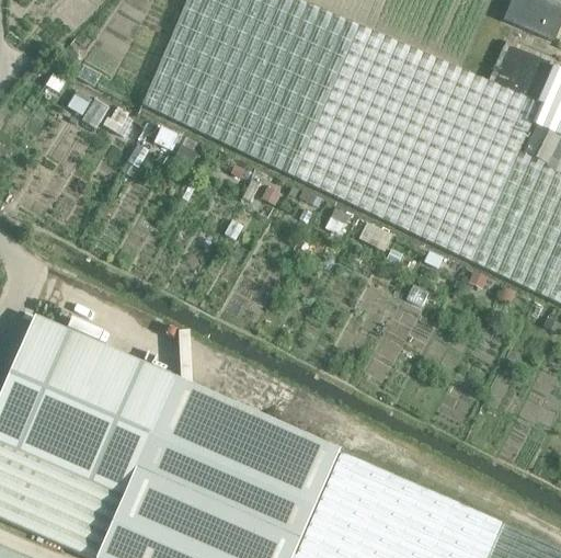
[(185,0),(141,103),(560,303),(560,111),(540,102),(302,0),(185,0)]
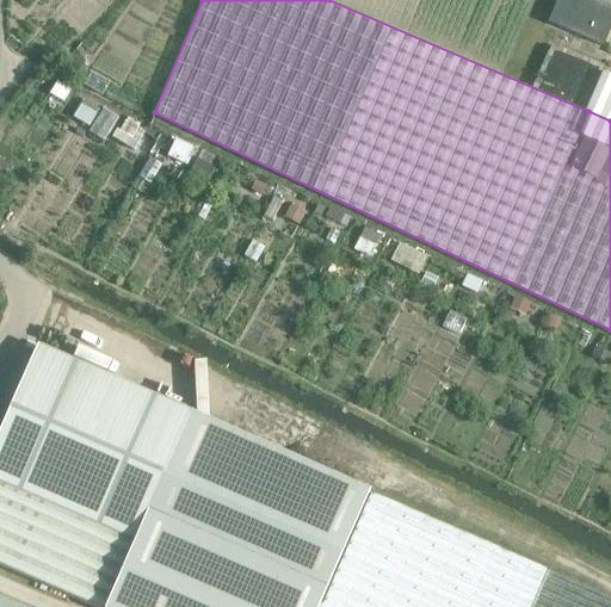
[(610,23),(610,5),(598,0),(568,0),(559,25),(603,44),(610,23)]
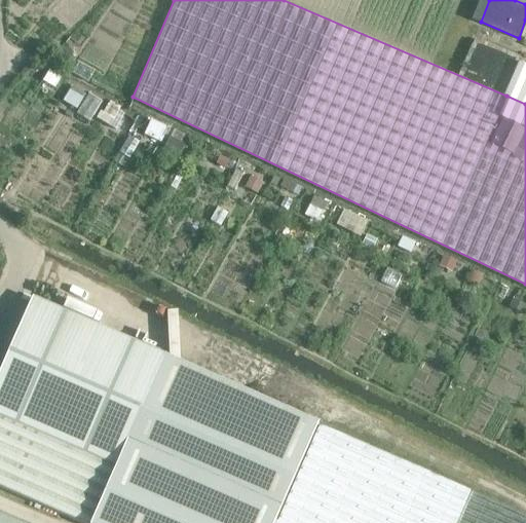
[(49,60),(60,67),(70,53),(60,46),(49,60)]
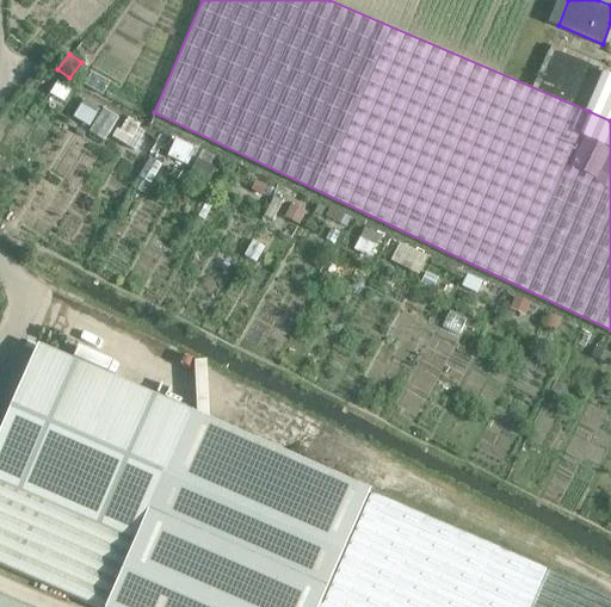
[(84,84),(105,92),(111,78),(88,69),(84,84)]
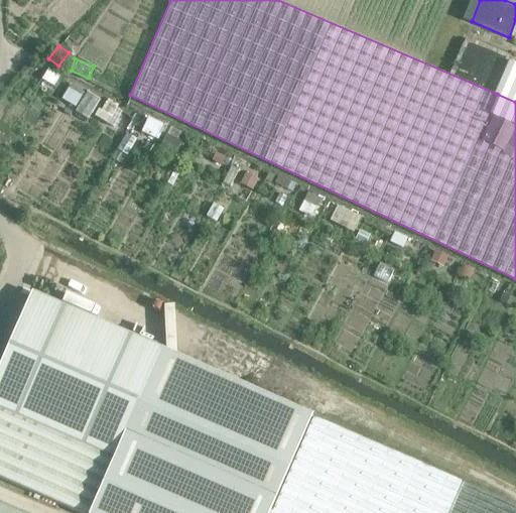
[(515,63),(511,61),(497,94),(515,102),(515,63)]
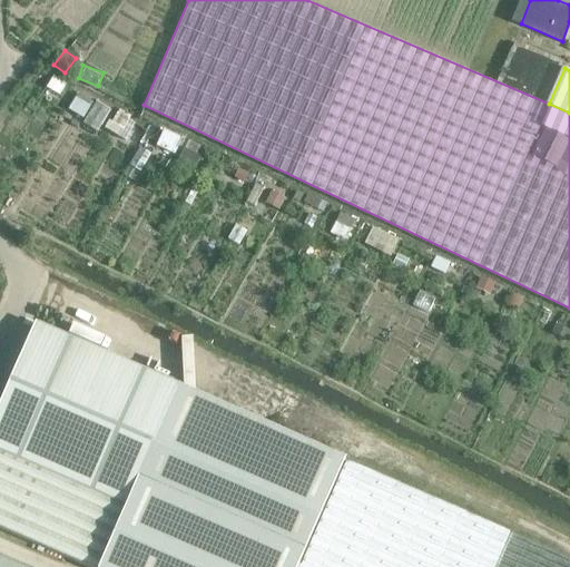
[(89,116),(96,99),(79,93),(72,109),(89,116)]
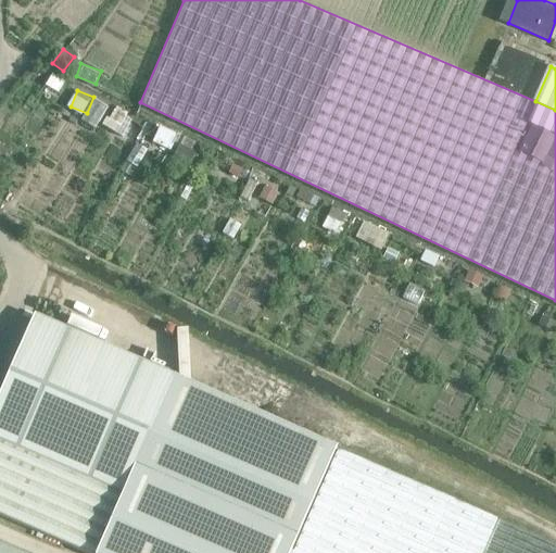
[(112,103),(97,97),(87,121),(102,127),(112,103)]
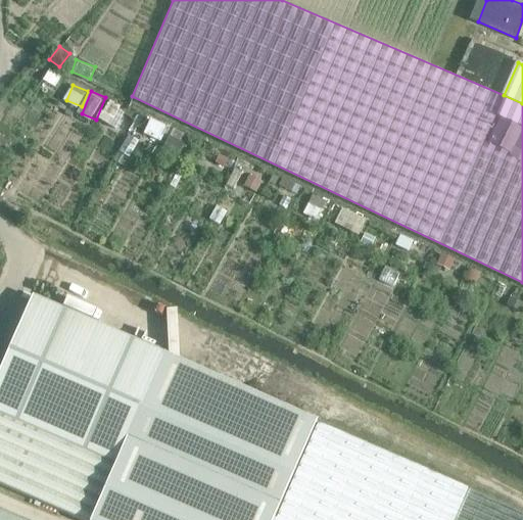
[(121,101),(111,97),(106,107),(102,105),(99,112),(114,120),(115,116),(126,122),(132,109),(120,103),(121,101)]
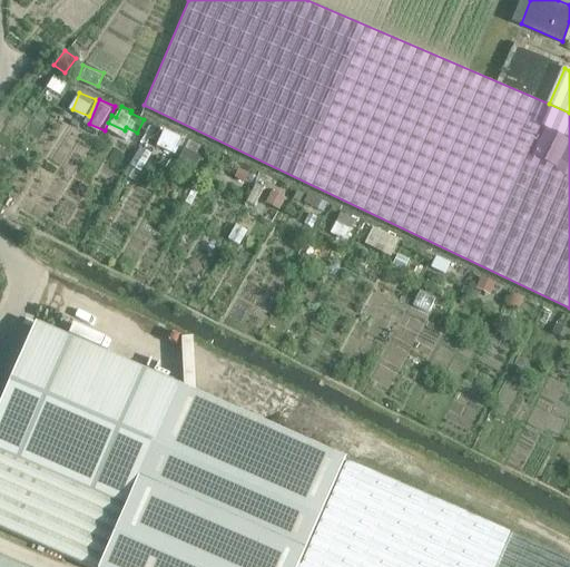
[(160,125),(149,119),(143,133),(155,138),(160,125)]
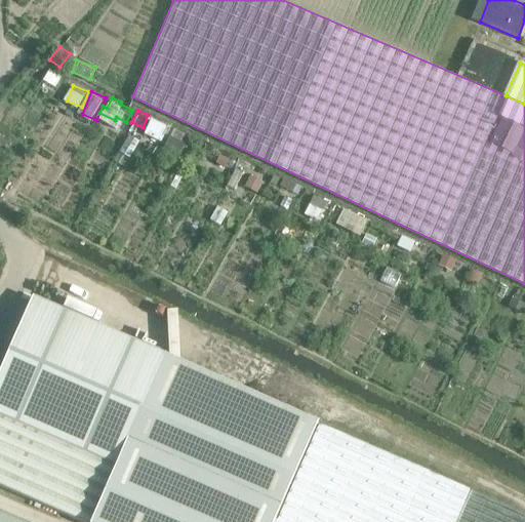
[(166,121),(149,113),(148,115),(143,127),(159,135),(166,121)]
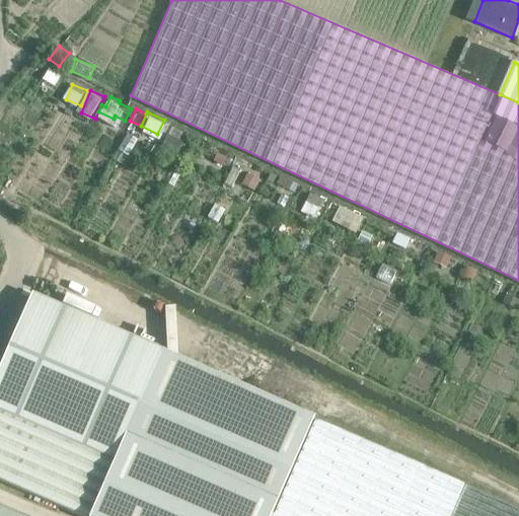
[(178,127),(168,122),(164,129),(174,134),(178,127)]
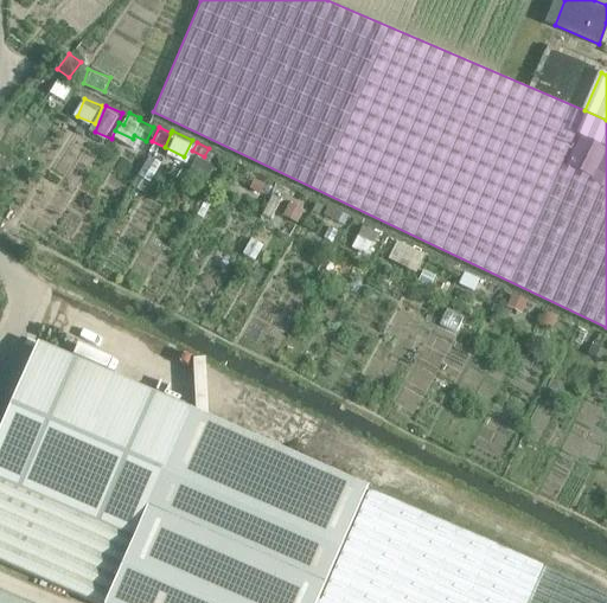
[(209,158),(204,156),(192,151),(183,170),(199,178),(209,158)]
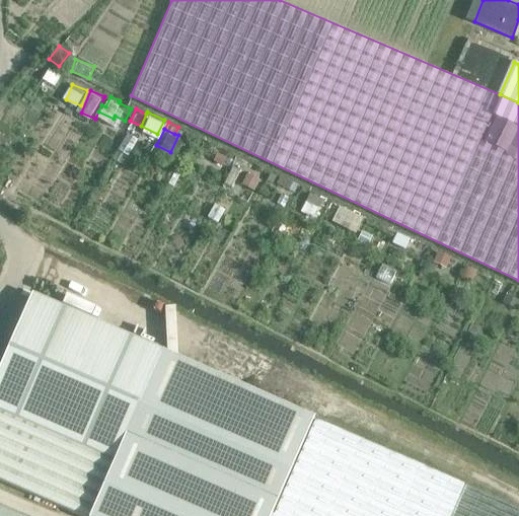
[(206,155),(213,159),(217,152),(210,148),(206,155)]
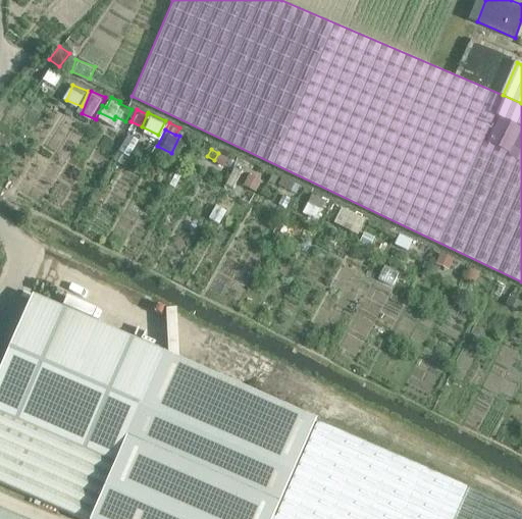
[(221,164),(225,157),(218,153),(214,160),(221,164)]
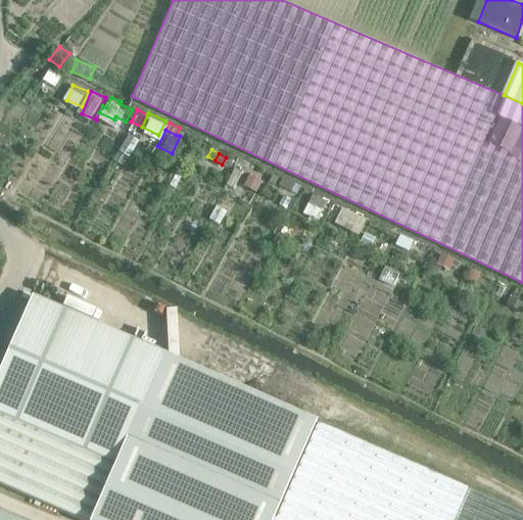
[(240,171),(250,176),(254,169),(244,163),(240,171)]
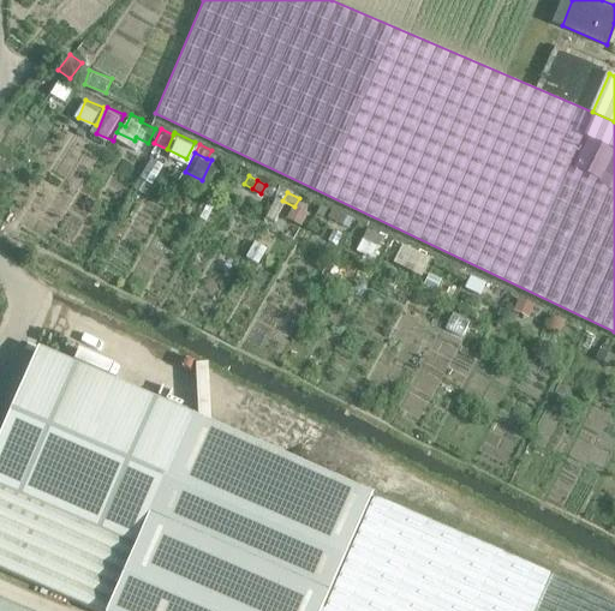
[(288,221),(294,210),(281,204),(276,215),(288,221)]
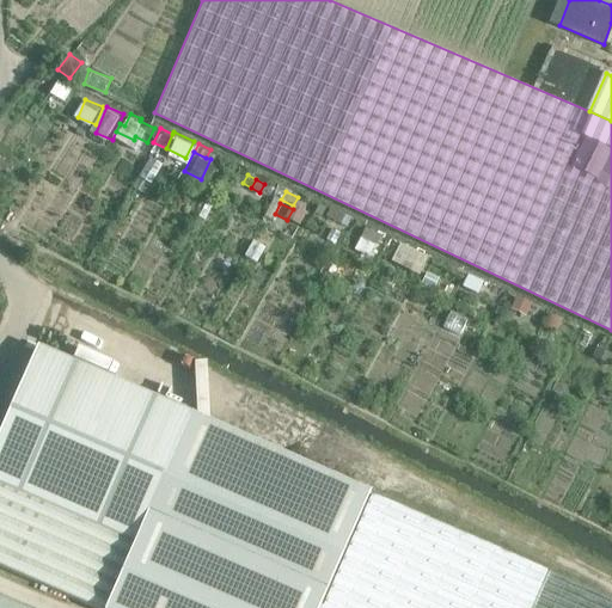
[(346,215),(326,204),(322,213),(341,223),(346,215)]
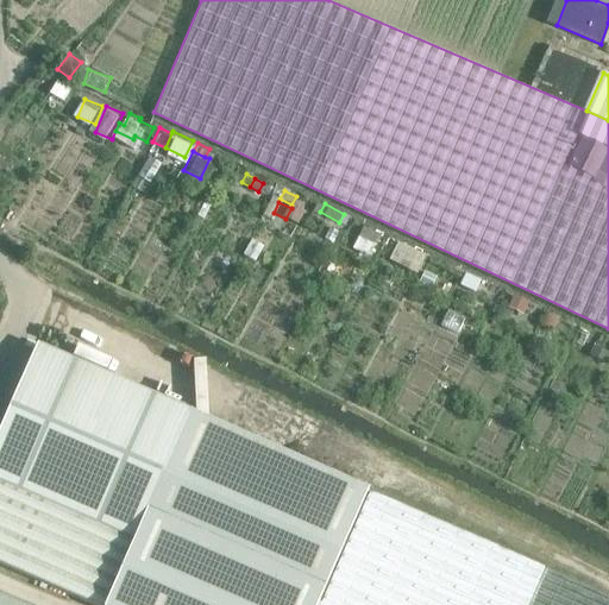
[(374,232),(359,224),(353,233),(369,241),(374,232)]
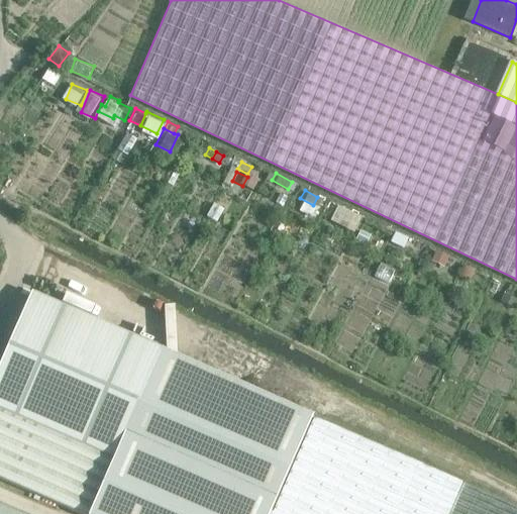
[(281,203),(285,194),(278,191),(274,200),(281,203)]
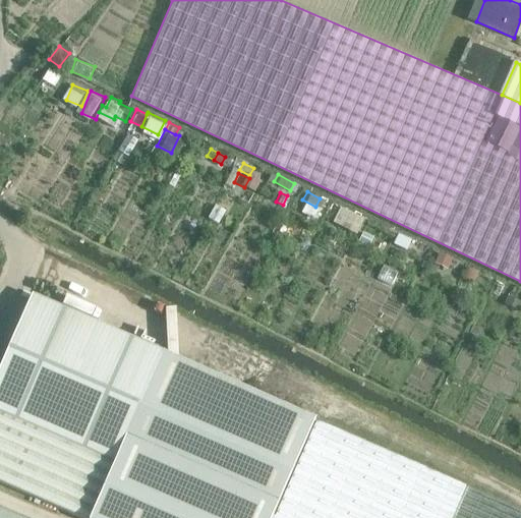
[(216,205),(209,216),(218,221),(224,209),(216,205)]
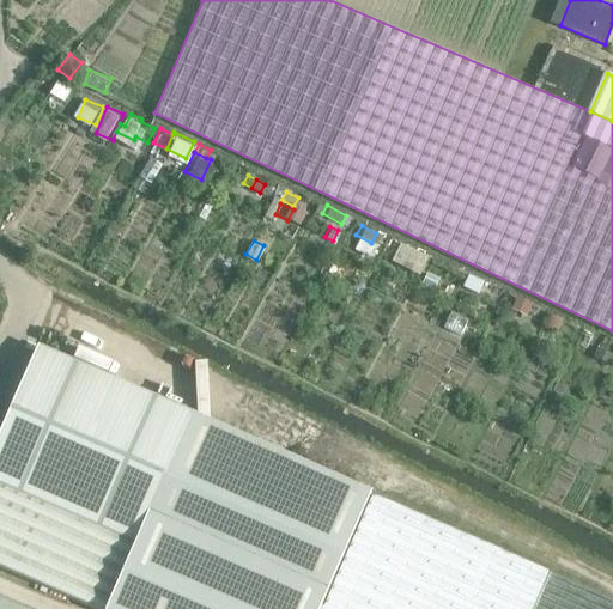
[(424,254),(396,241),(388,259),(401,266),(405,257),(419,265),(424,254)]
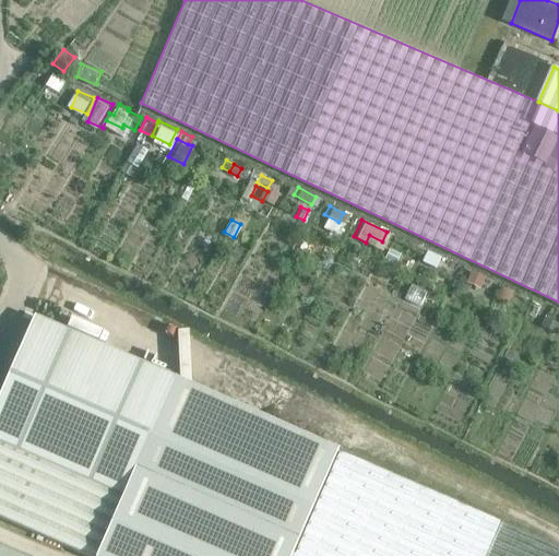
[(395,253),(388,249),(383,257),(392,261),(395,253)]
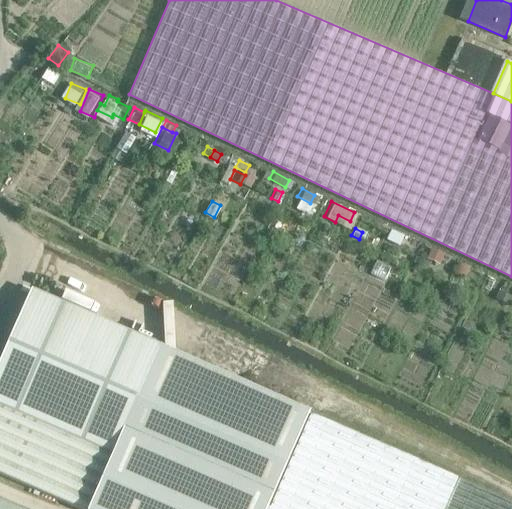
[(403,234),(391,229),(387,238),(399,243),(403,234)]
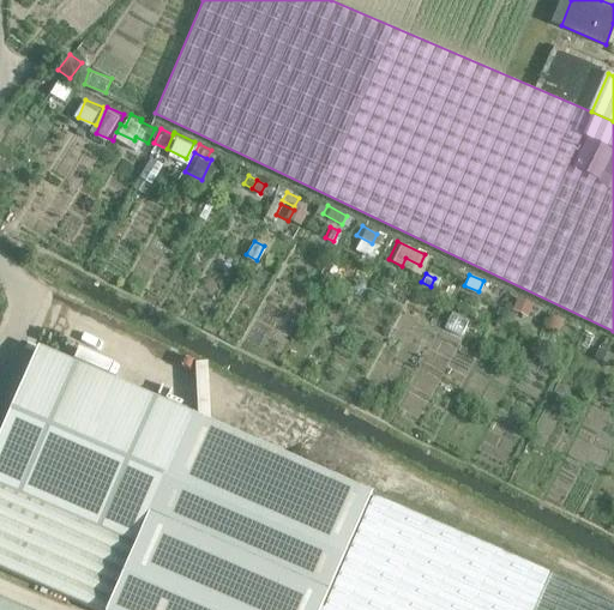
[(530,300),(515,293),(510,306),(524,312),(530,300)]
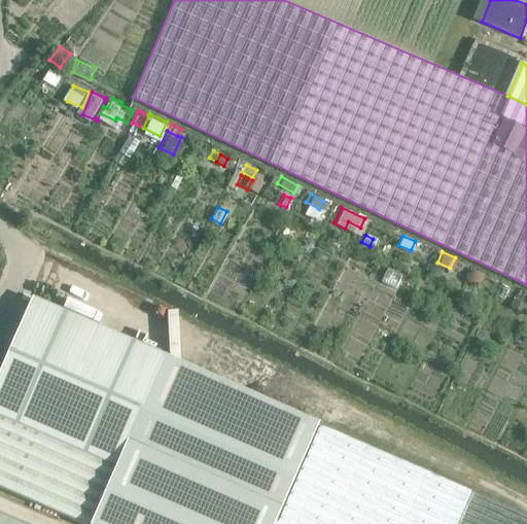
[(467,264),(456,258),(454,263),(464,268),(467,264)]
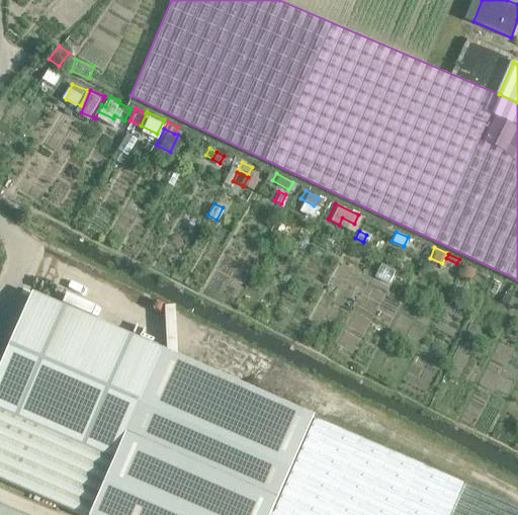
[(394,269),(377,262),(372,274),(389,281),(394,269)]
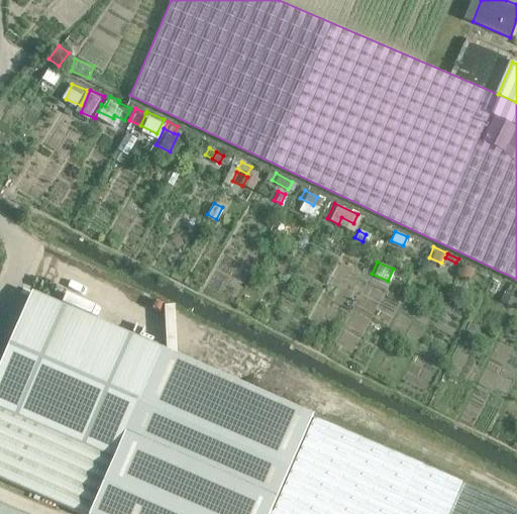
[(473,268),(461,262),(456,273),(468,279),(473,268)]
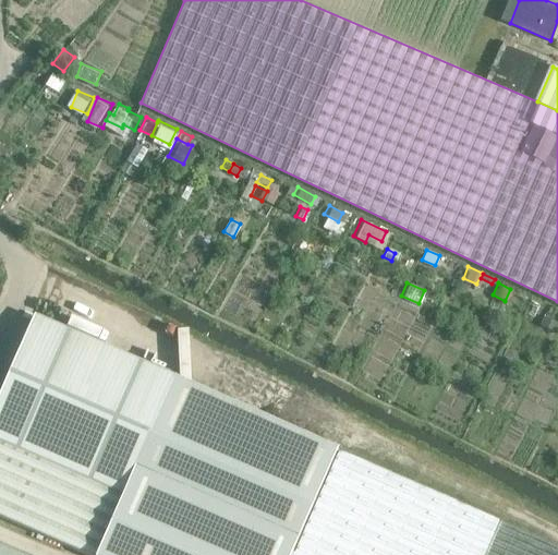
[(540,303),(528,297),(523,306),(535,313),(540,303)]
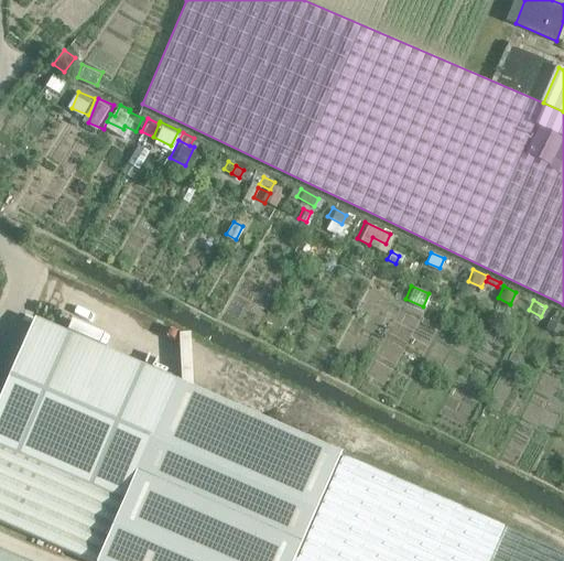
[(33,317),(0,394),(0,520),(91,560),(96,560),(176,379),(33,317)]
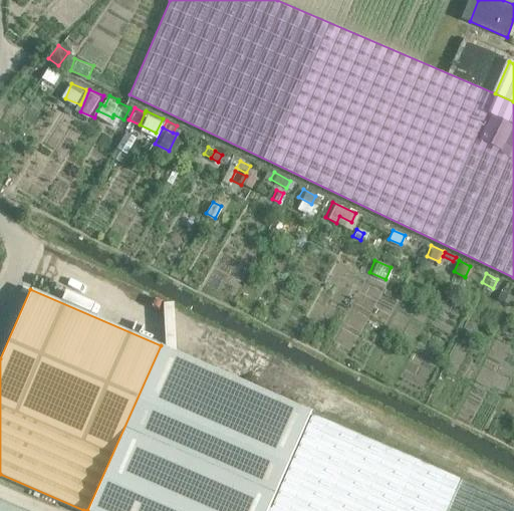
[(267,510),(311,413),(161,345),(87,510),(267,510)]
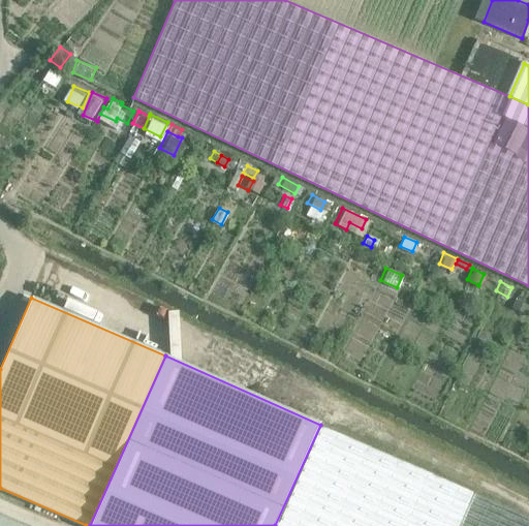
[(528,525),(528,514),(324,421),(277,525),(528,525)]
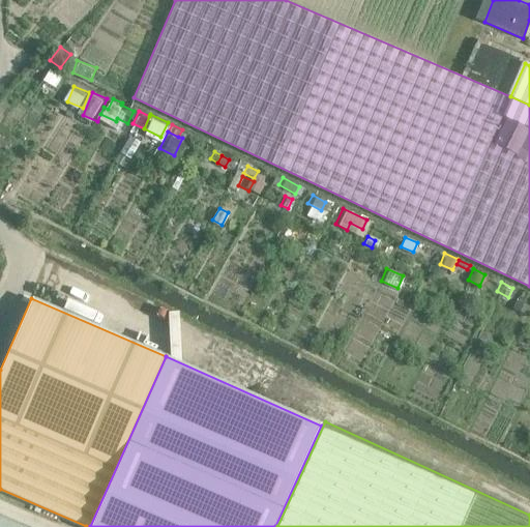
[(30,526),(0,514),(0,526),(30,526)]
